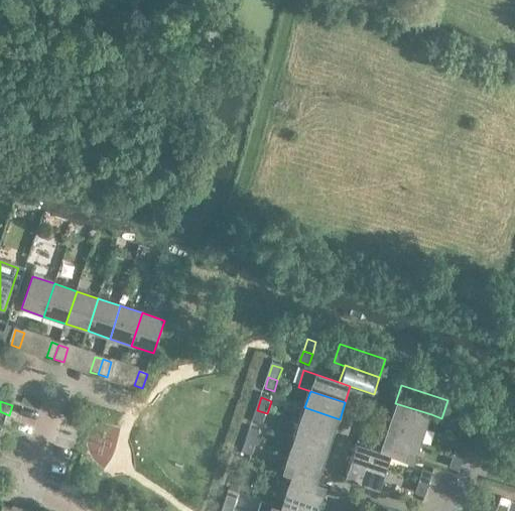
[(395,403),(390,419),(425,431),(431,414),(395,403)]
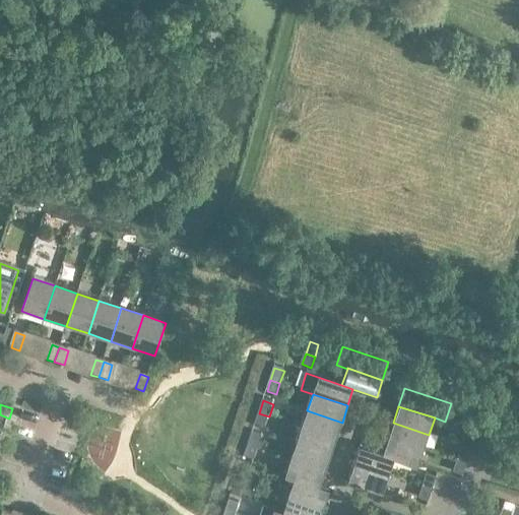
[(307,410),(302,427),(336,439),(342,423),(307,410)]
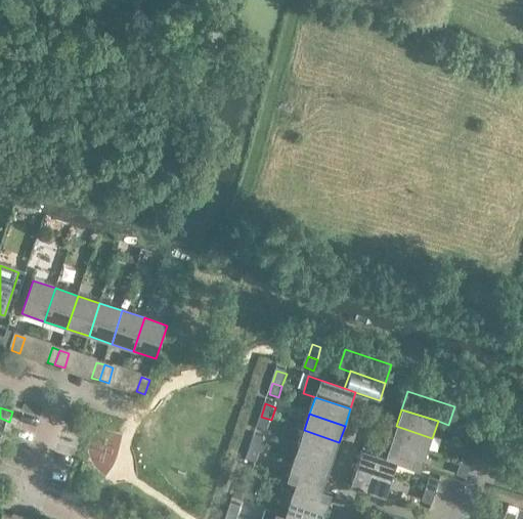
[(261,417),(258,428),(267,431),(271,420),(261,417)]
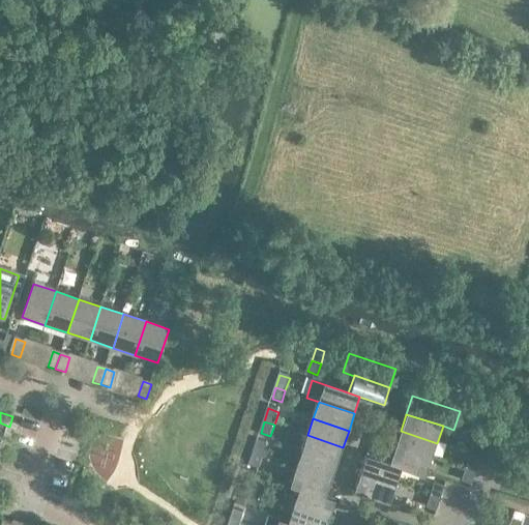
[(482,426),(478,438),(488,441),(492,429),(482,426)]
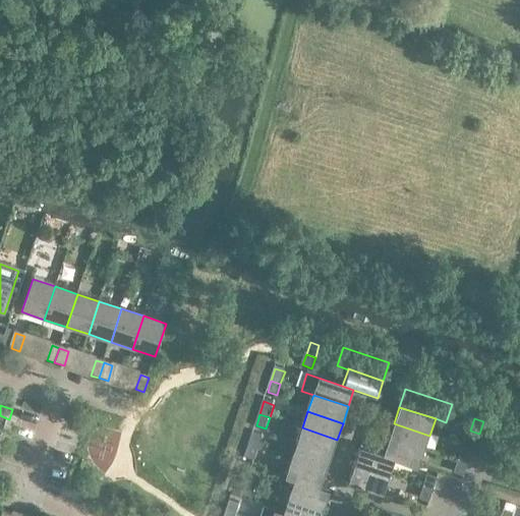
[(394,423),(389,440),(424,452),(429,436),(394,423)]
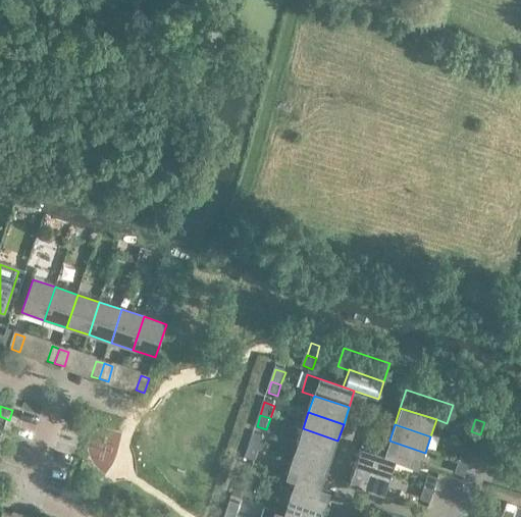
[(303,428),(297,446),(332,457),(337,441),(303,428)]
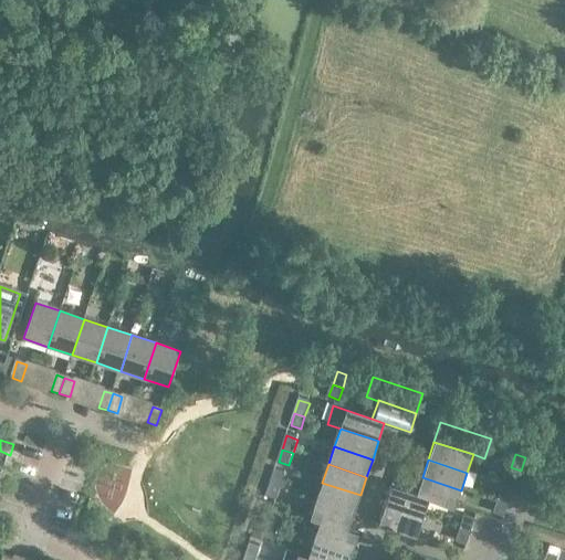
[(521,471),(511,467),(506,479),(516,483),(521,471)]
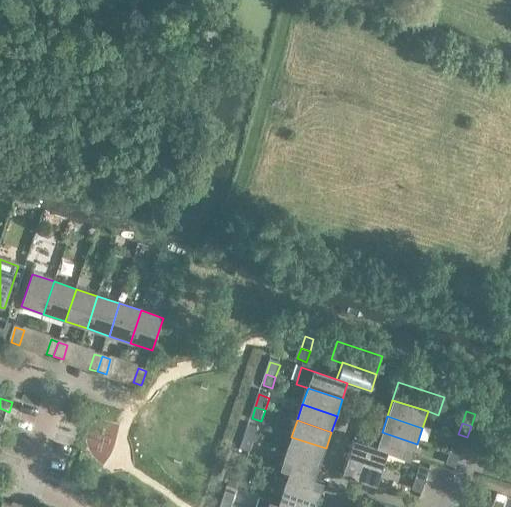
[(249,427),(244,439),(254,442),(258,430),(249,427)]
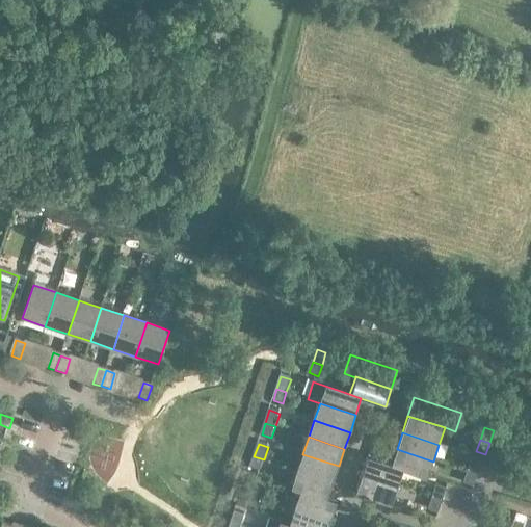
[(397,449),(391,466),(391,467),(403,471),(427,479),(433,462),(397,449)]
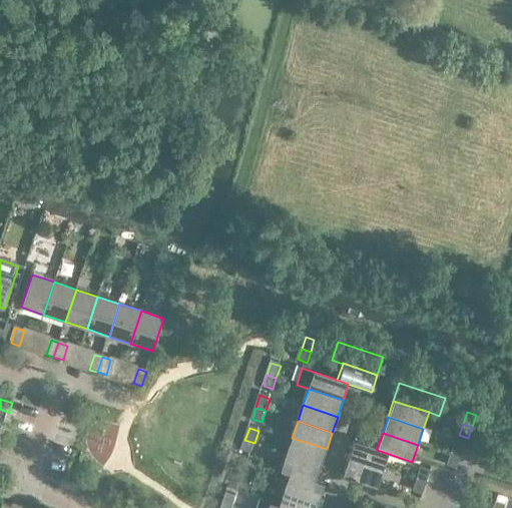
[(292,438),(287,454),(321,466),(327,449),(292,438)]
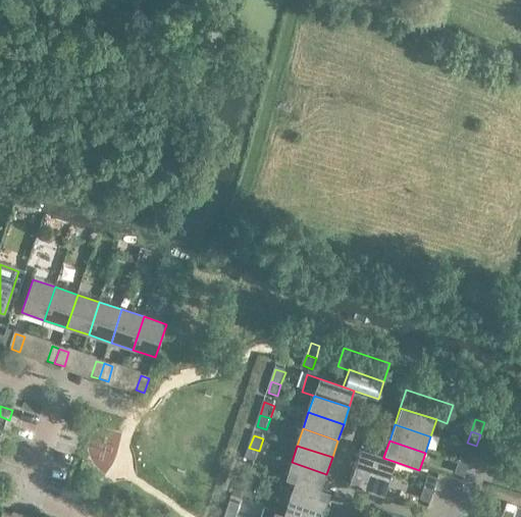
[(249,448),(246,460),(255,463),(259,451),(249,448)]
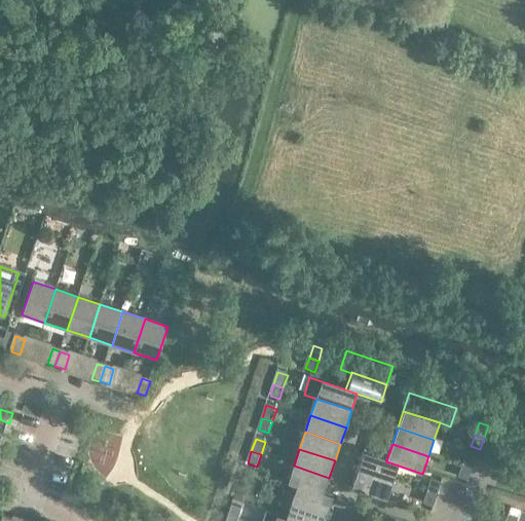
[(363,452),(358,471),(392,482),(399,466),(386,461),(386,460),(363,452)]
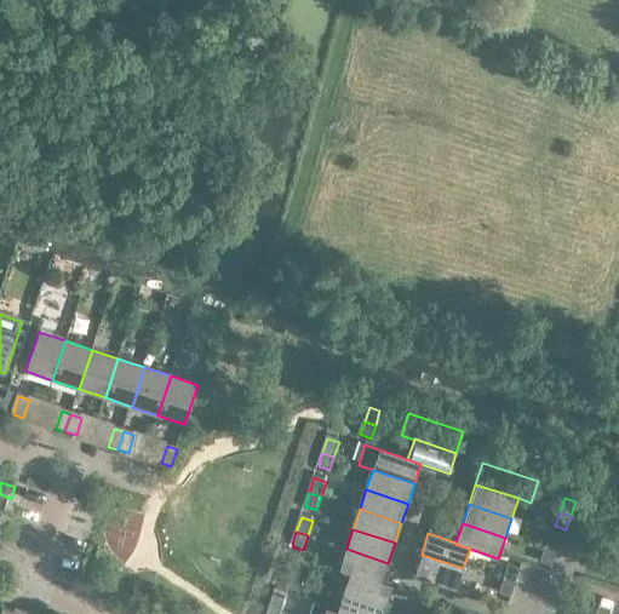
[(551,537),(546,551),(557,555),(562,540),(551,537)]
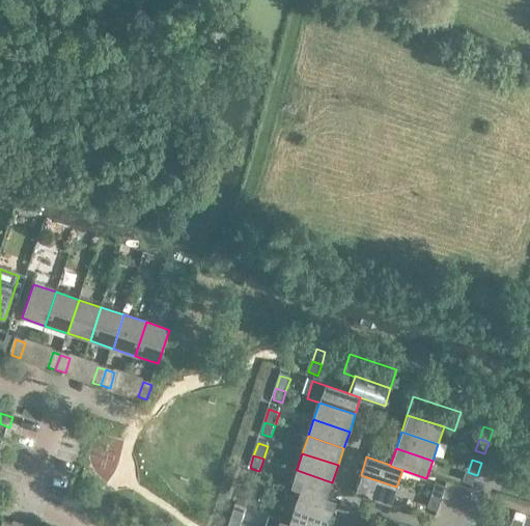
[(299,491),(326,499),(327,499),(332,482),(297,470),(290,488),(299,491)]
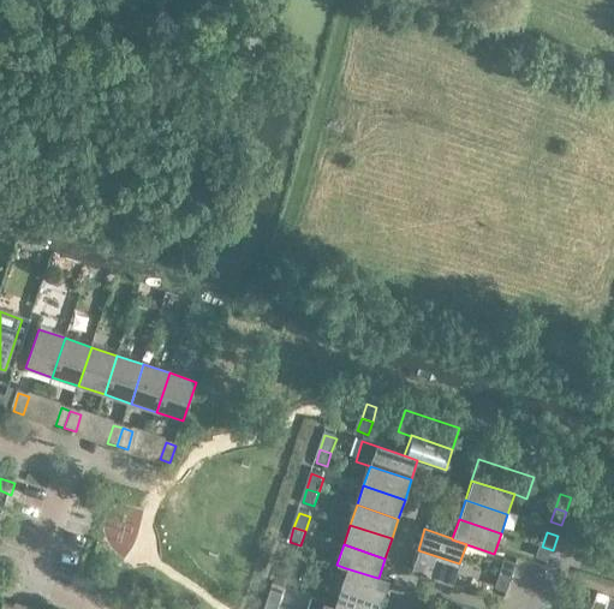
[(553,550),(542,547),(537,561),(548,565),(553,550)]
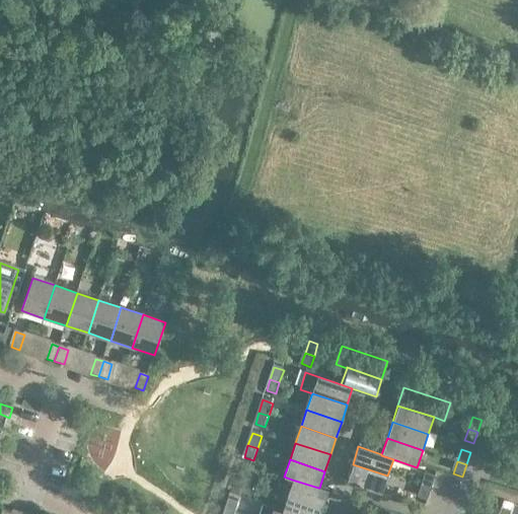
[(353,464),(347,482),(382,494),(387,475),(353,464)]
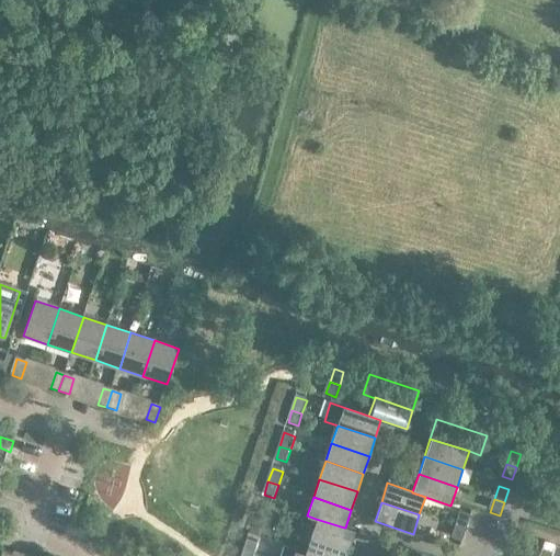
[(270,509),(265,522),(276,525),(281,512),(270,509)]
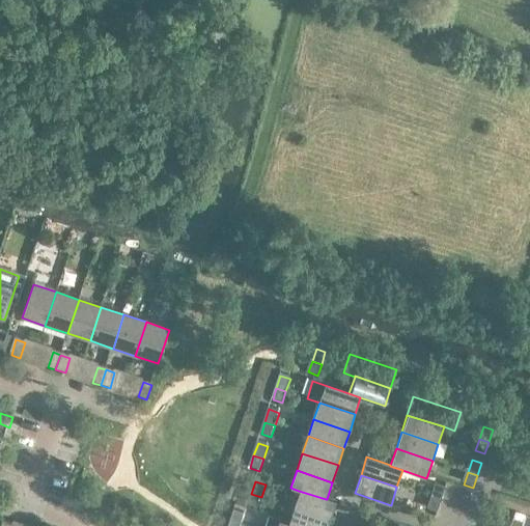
[(436,487),(433,499),(442,502),(445,490),(436,487)]
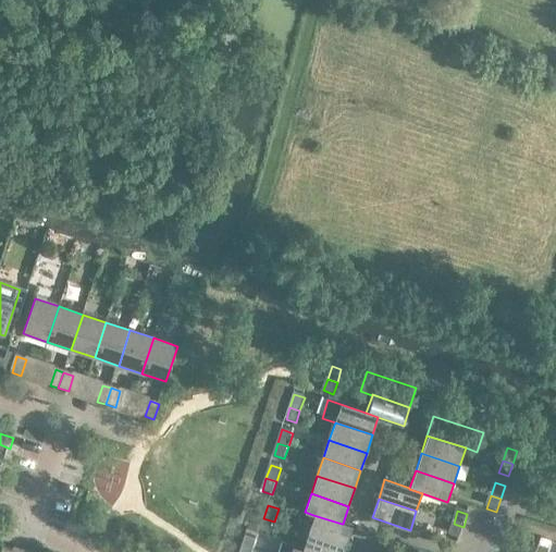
[(313,515),(308,532),(346,544),(353,527),(343,524),(342,524),(313,515)]
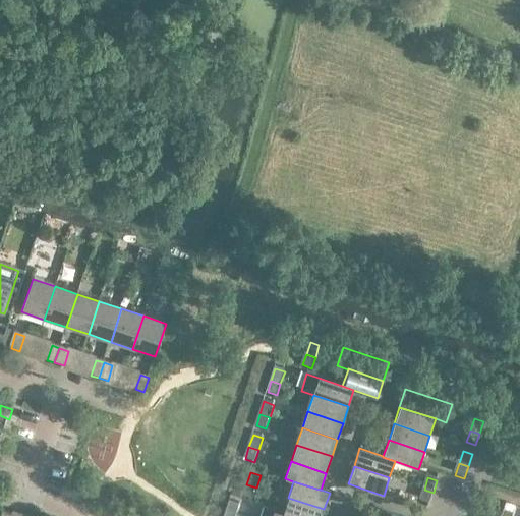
[(246,484),(242,496),(252,499),(256,488),(246,484)]
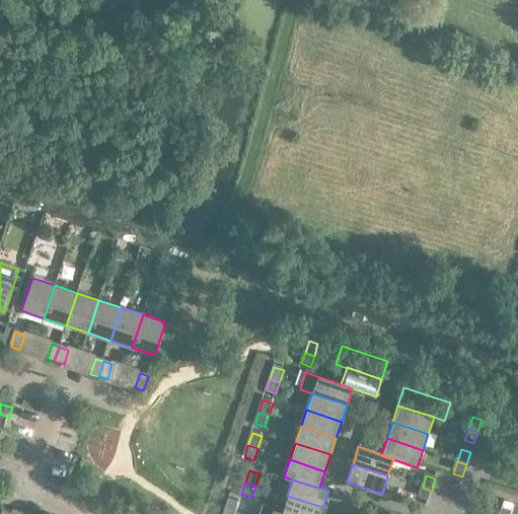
[(432,491),(423,488),(419,499),(428,502),(432,491)]
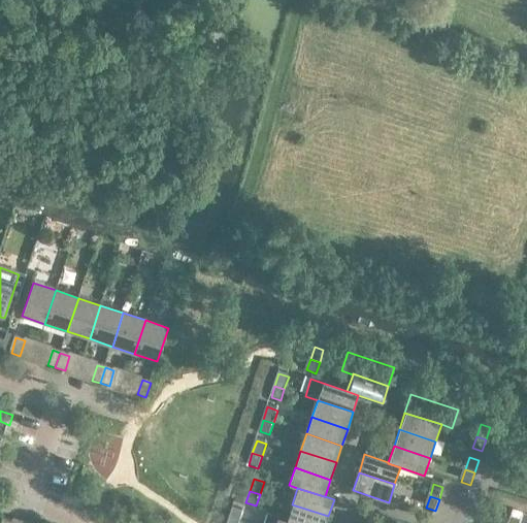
[(292,504),(286,522),(326,522),(328,516),(292,504)]
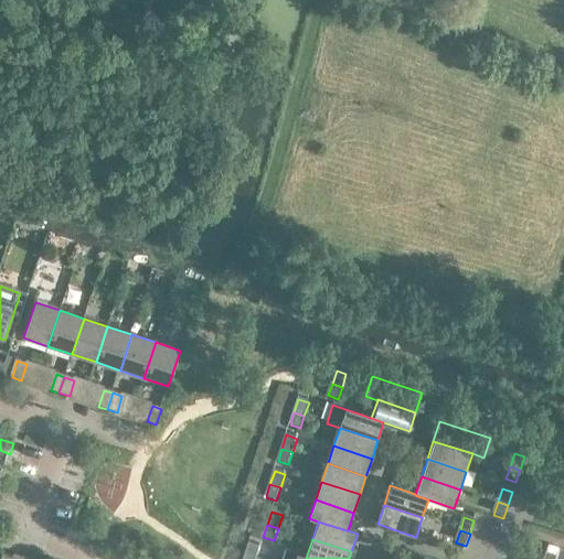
[(249,545),(245,558),(256,558),(259,548),(249,545)]
